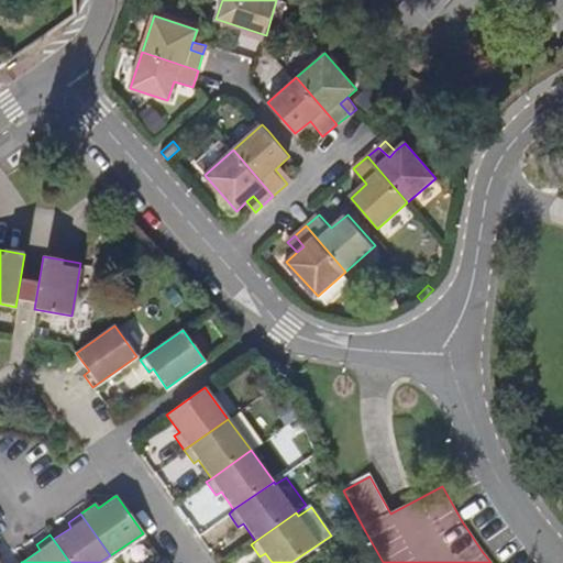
[(263,562),(272,562),(265,553),(260,556),(263,562)]
